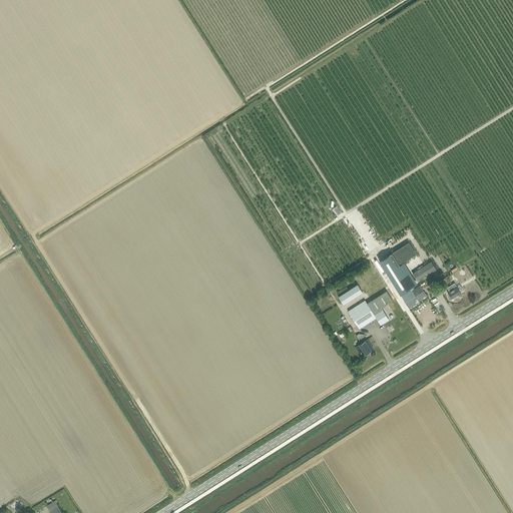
[(431,262),(412,273),(417,280),(436,269),(431,262)]
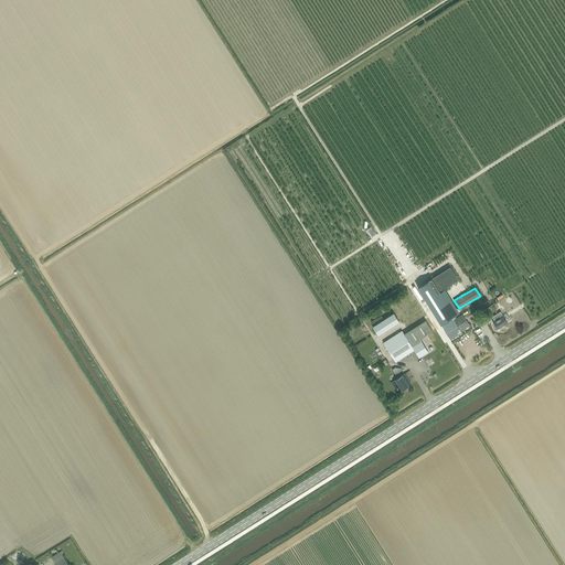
[(505,296),(511,304),(515,300),(510,292),(505,296)]
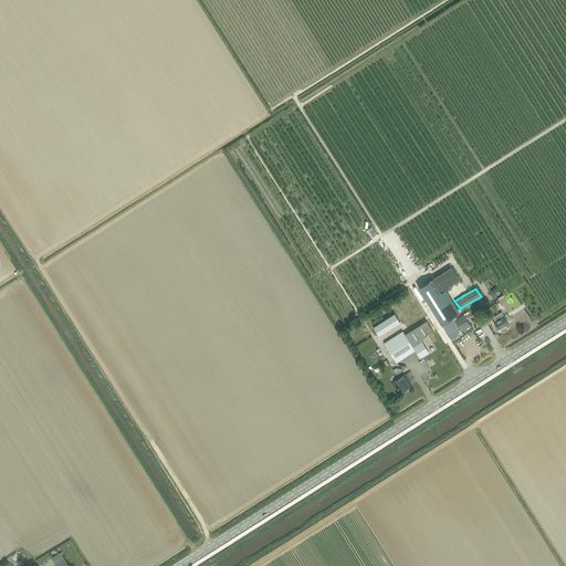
[(495,322),(493,323),(498,329),(509,323),(506,321),(510,318),(506,314),(504,316),(501,312),(492,317),(495,322)]
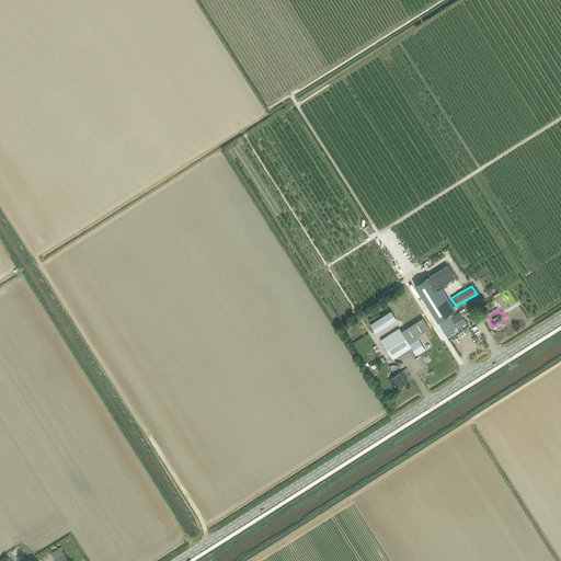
[(391,310),(370,324),(376,332),(397,319),(391,310)]
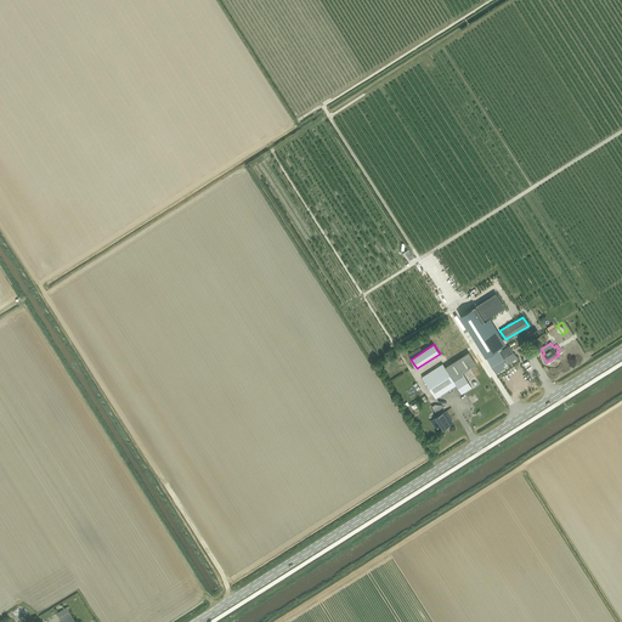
[(507,365),(516,357),(509,346),(499,352),(498,350),(486,358),(496,374),(509,366),(507,365)]
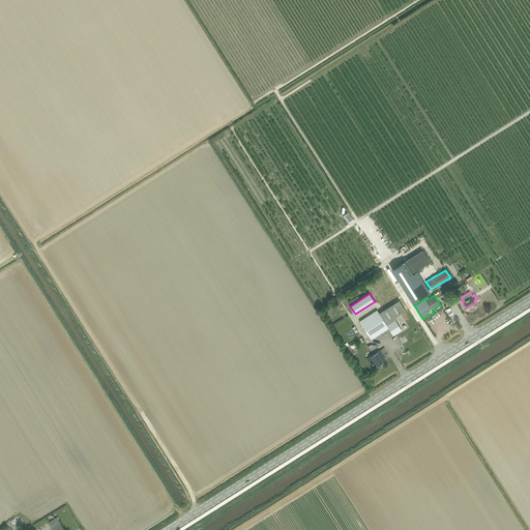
[(371,340),(388,328),(393,335),(395,333),(398,335),(410,327),(401,314),(406,311),(399,300),(379,313),(377,311),(359,321),(371,340)]
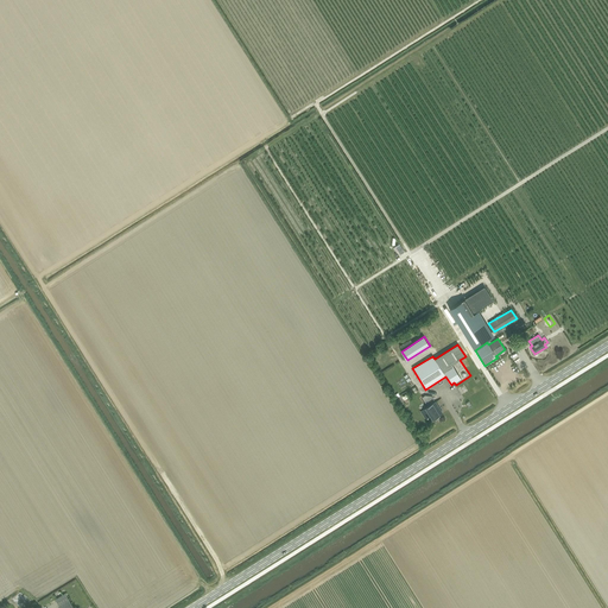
[(442,413),(438,406),(435,401),(425,409),(425,419),(430,416),(432,419),(442,413)]
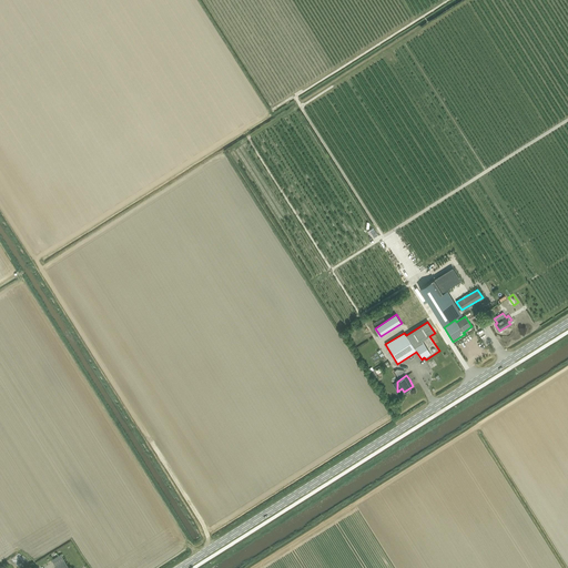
[(56,567),(69,567),(61,555),(51,560),(56,567)]
